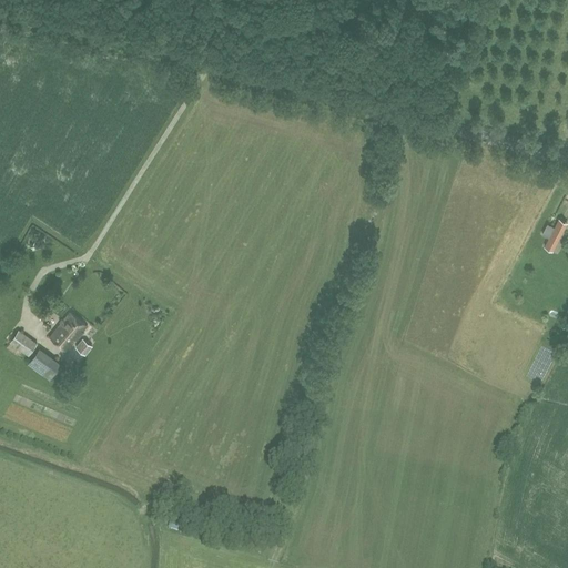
[(556,244),(566,224),(557,219),(553,227),(546,224),(541,234),(548,237),(547,240),(556,244)]
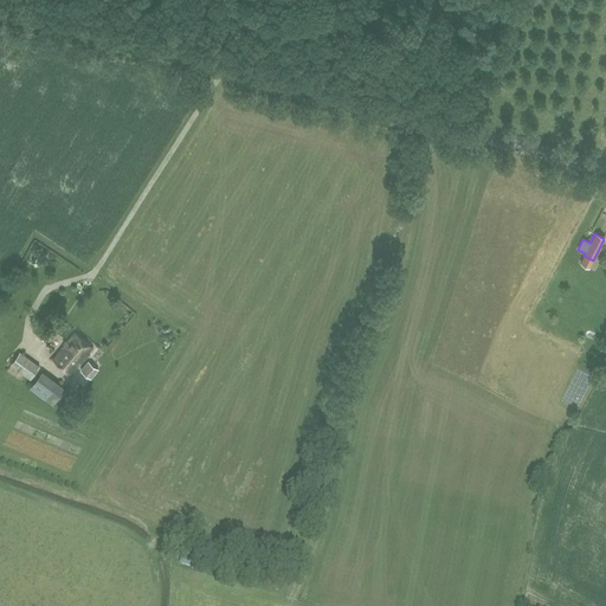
[(75,333),(52,359),(70,375),(92,348),(75,333)]
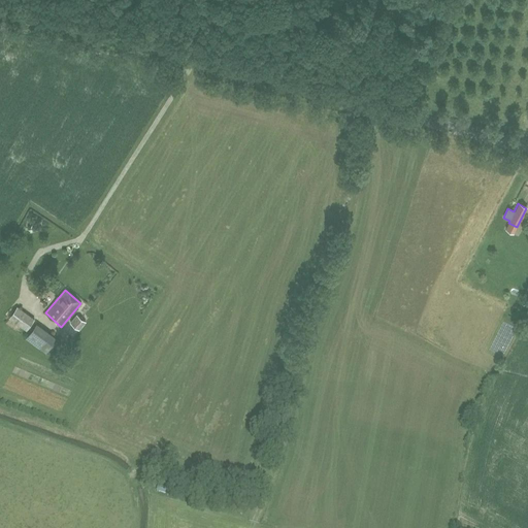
[(35,307),(41,298),(35,294),(29,302),(35,307)]
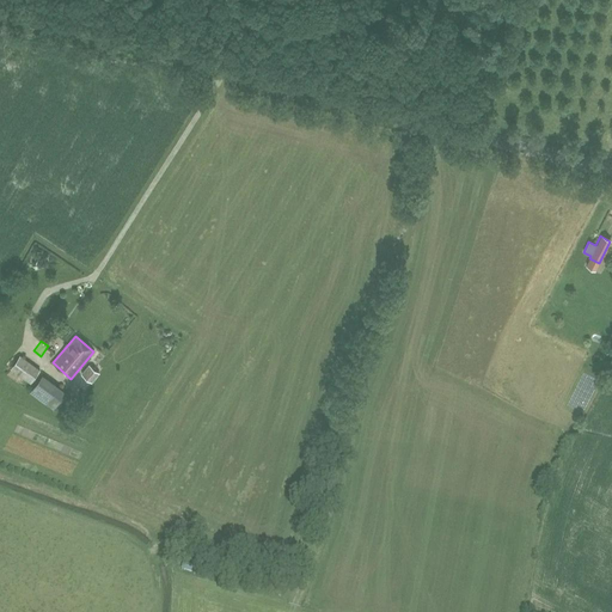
[(98,354),(81,374),(91,383),(108,362),(98,354)]
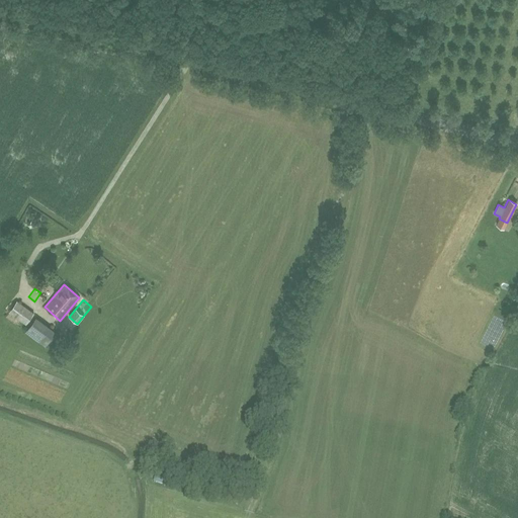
[(33,313),(16,300),(8,312),(25,325),(33,313)]
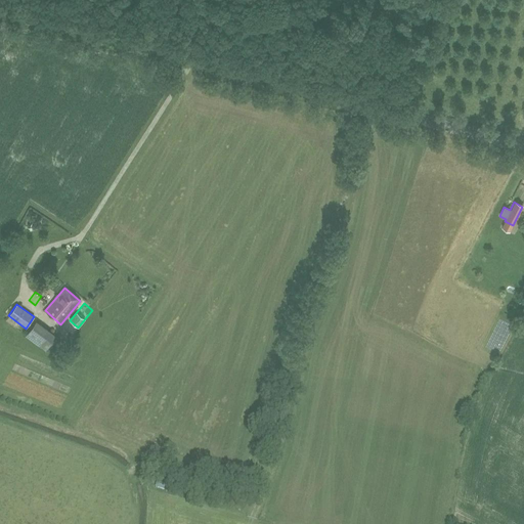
[(55,336),(36,321),(25,337),(45,351),(55,336)]
